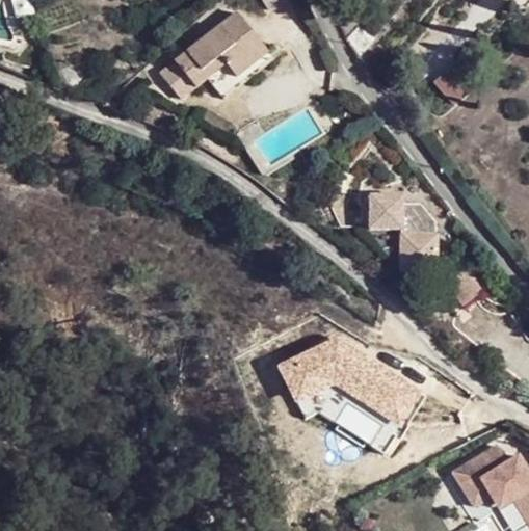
[(237,10),(158,71),(178,96),(204,76),(222,95),(273,55),(237,10)]
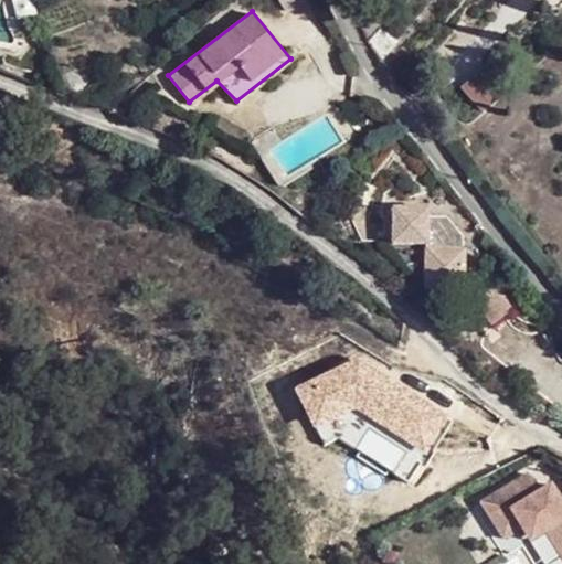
[(426,210),(392,210),(391,245),(424,245),(423,290),(462,291),(462,251),(462,238),(444,217),(426,217),(426,210)]
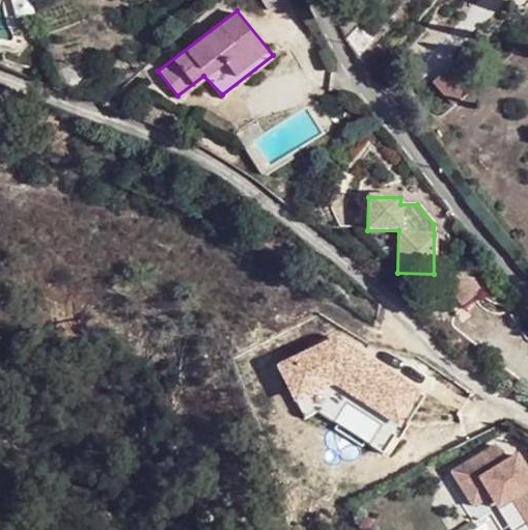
[(468,277),(446,276),(449,290),(459,303),(477,289),(468,277)]
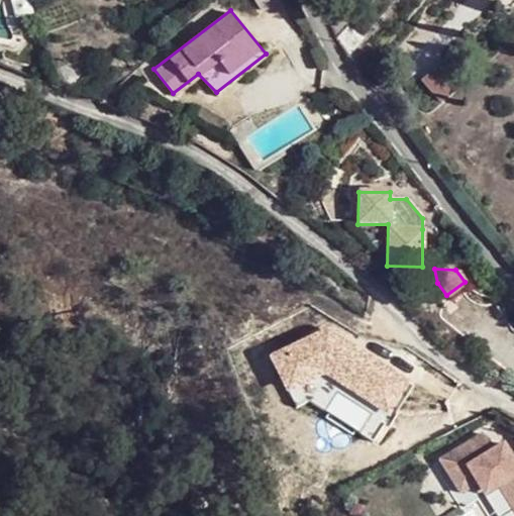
[(513,454),(506,443),(494,451),(485,434),(443,458),(463,490),(482,479),(491,493),(502,486),(513,477),(513,454)]
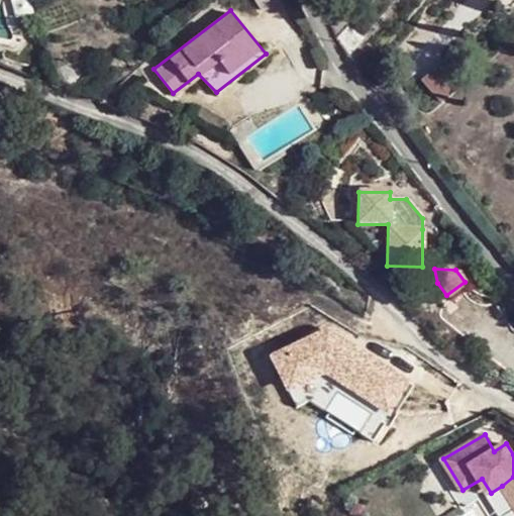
[(513,478),(502,486),(513,504),(513,478)]
